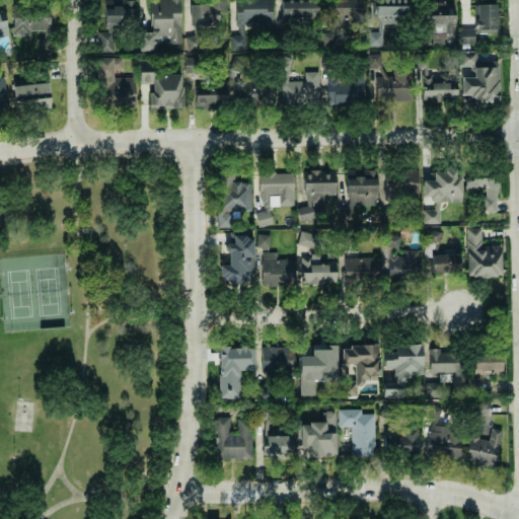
[(134,0),(104,0),(105,31),(98,32),(98,53),(114,53),(114,24),(134,24),(134,0)]
